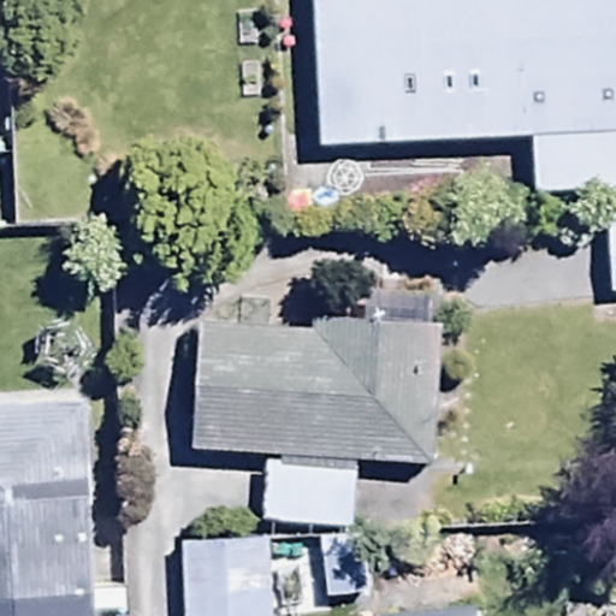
[(615,0),(332,0),(343,164),(546,150),(550,225),(615,220),(615,0)]
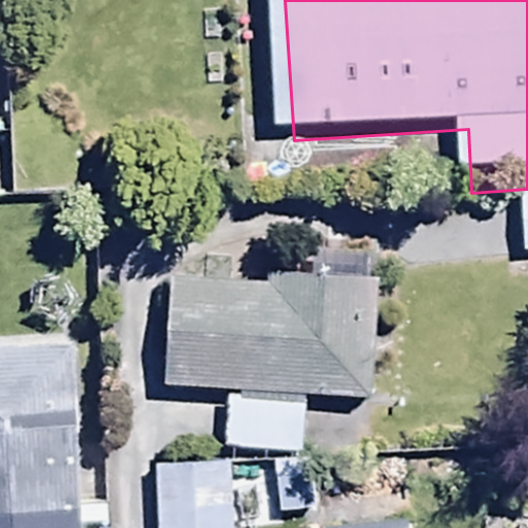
[(171,274),(165,382),(372,393),(378,287),(171,274)]
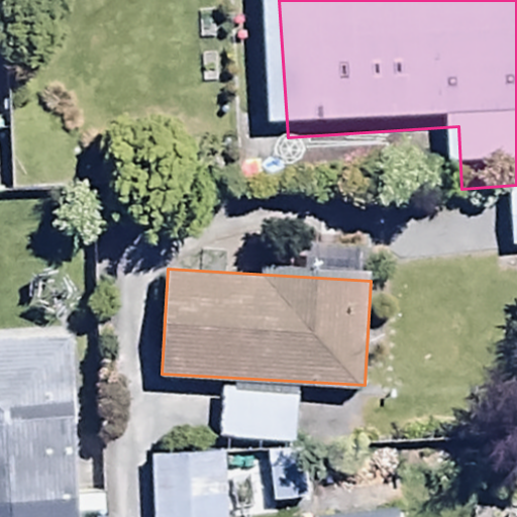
[(80,516),(74,340),(0,343),(0,516),(80,516)]
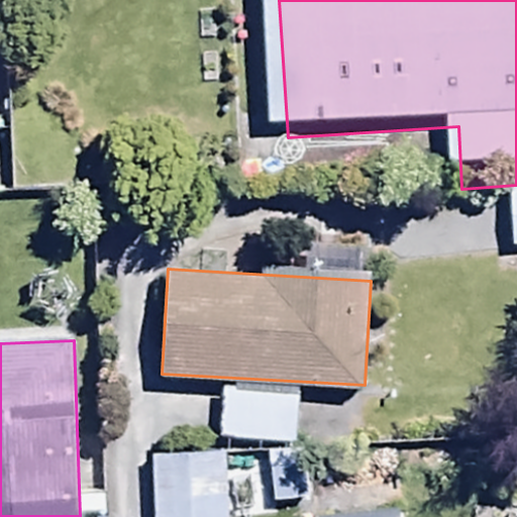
[(222,384),(219,437),(301,440),(304,388),(222,384)]
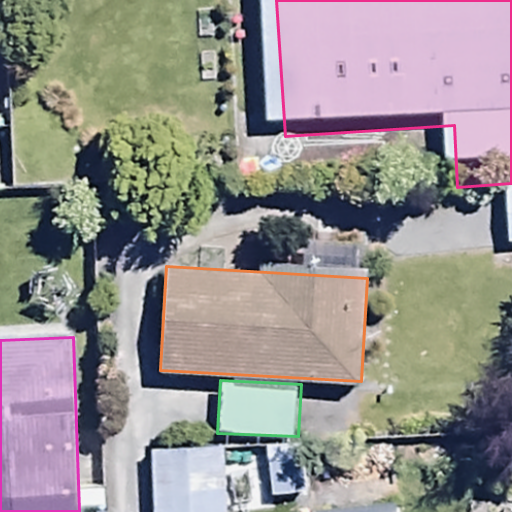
[(303,445),(266,445),(267,497),(304,496),(303,445)]
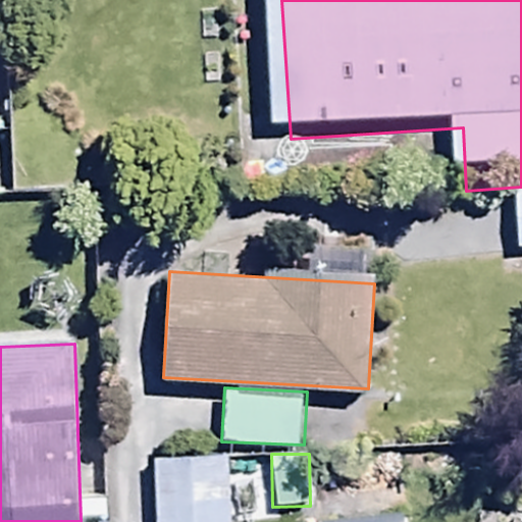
[(224,521),(224,457),(155,457),(154,521),(224,521)]
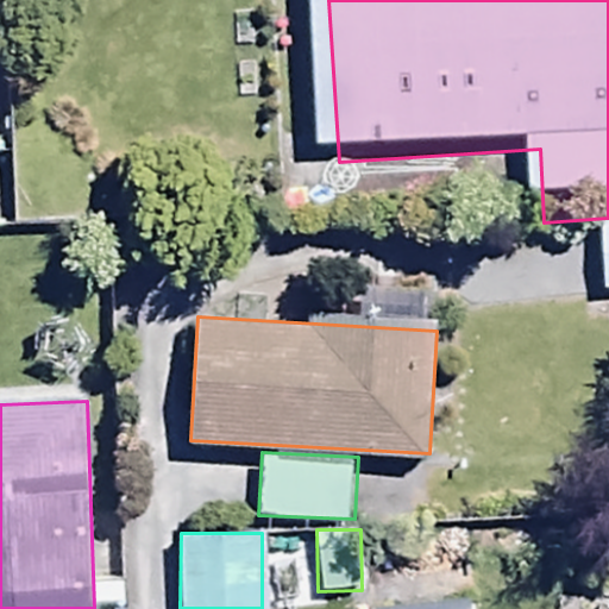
All buildings are outlined.
